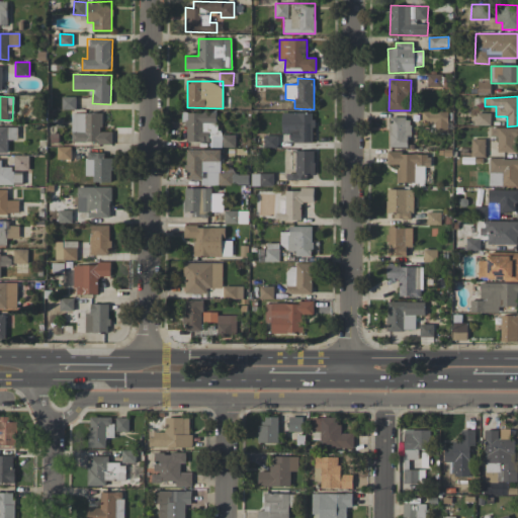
[(63,109),(75,108),(75,97),(62,97),(63,109)]
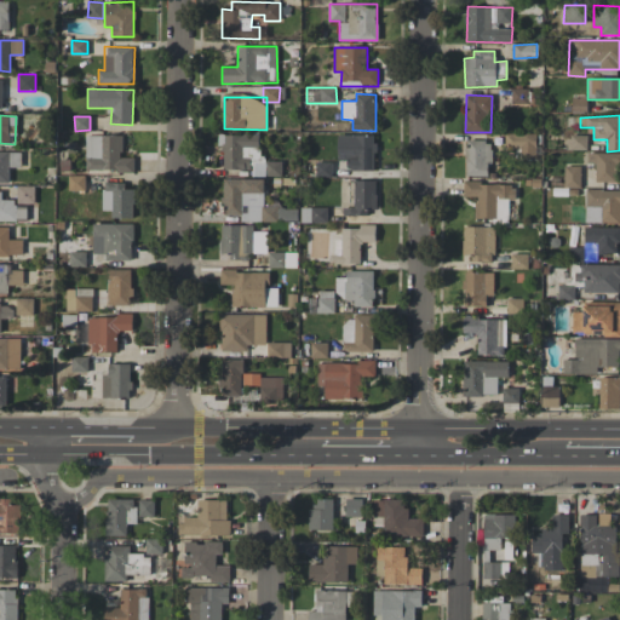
[(505,145),(516,145),(516,156),(537,156),(537,135),(505,133),(505,145)]
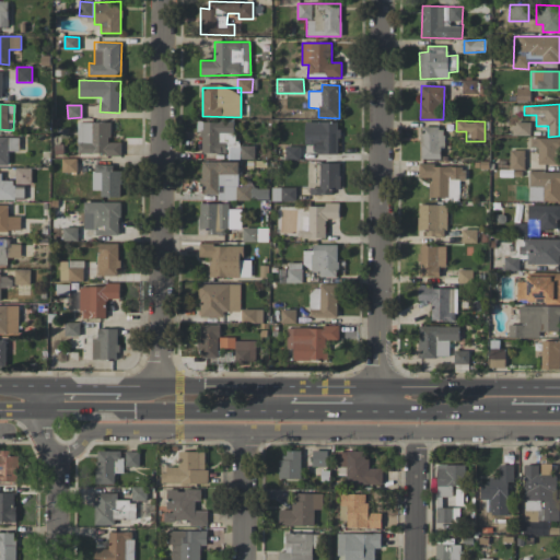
[(199,152),(226,153),(226,146),(234,147),(234,121),(200,121),(199,152)]
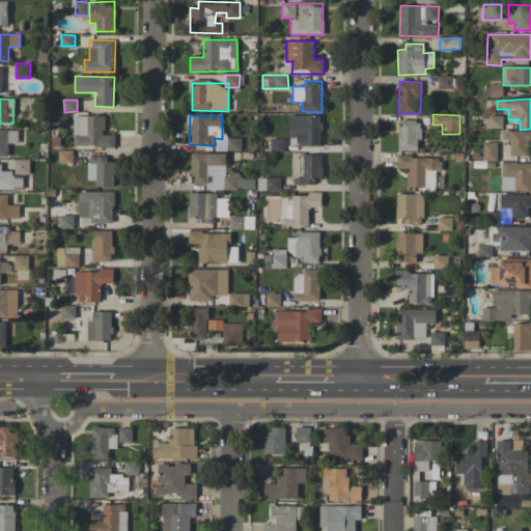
[(297,146),(322,145),(320,115),(288,116),(289,136),(297,136),(297,146)]
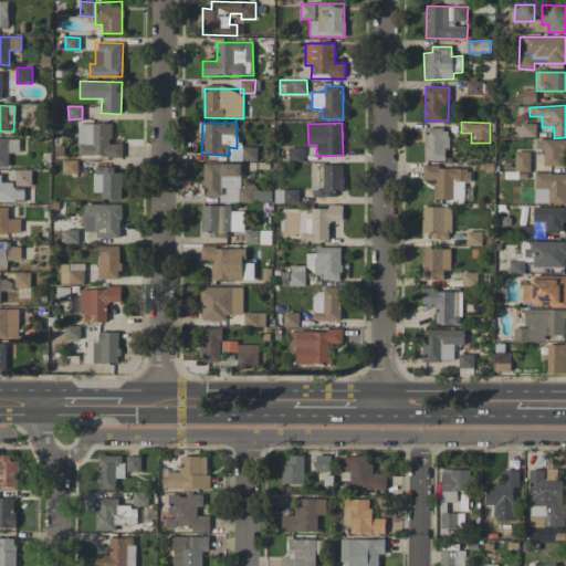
[(122,144),(112,144),(112,124),(79,124),(77,156),(122,156),(122,144)]
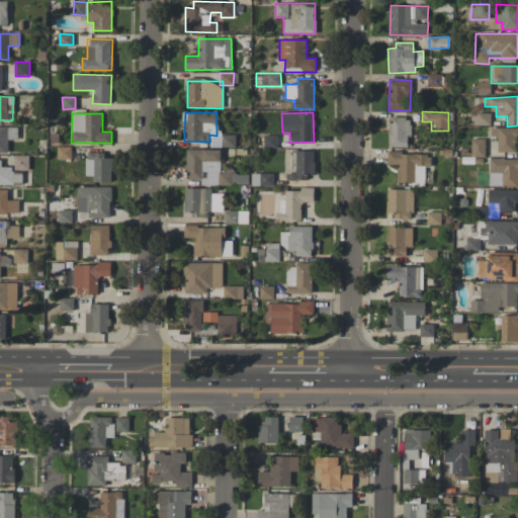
[(491,113),(476,113),(476,124),(490,125),(491,113)]
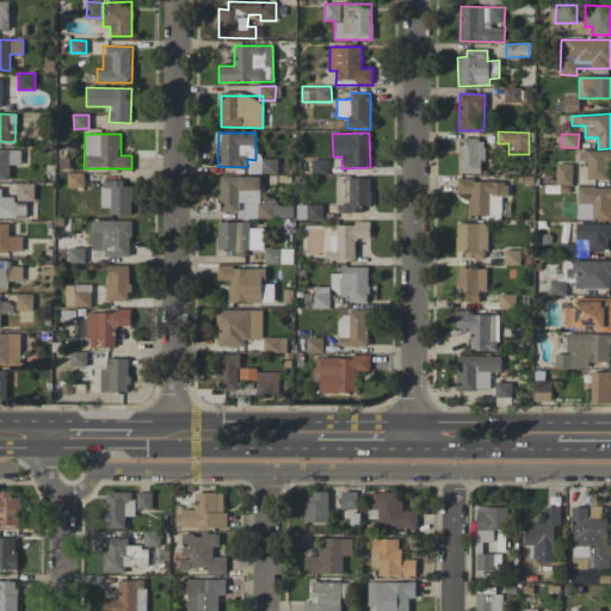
[(460,173),(483,173),(482,139),(460,139),(460,173)]
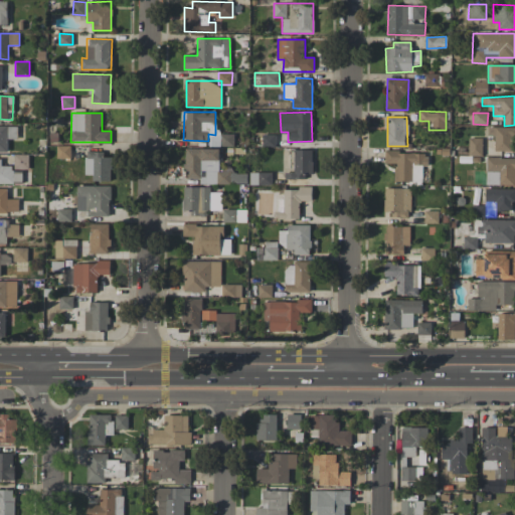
[(0,151),(7,152),(8,139),(17,139),(18,127),(0,126),(0,151)]
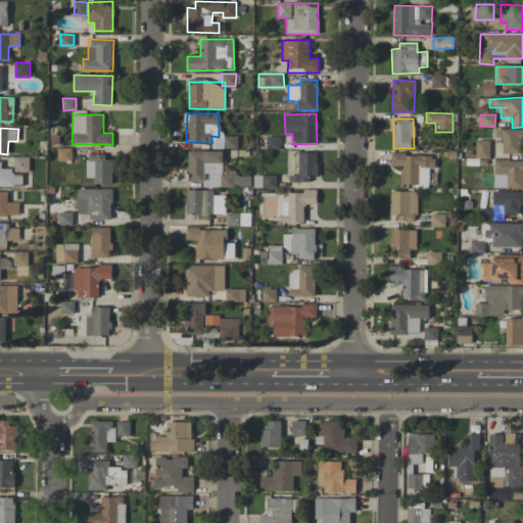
[(503,153),(520,153),(520,139),(522,139),(522,129),(495,129),(495,138),(503,138),(503,153)]
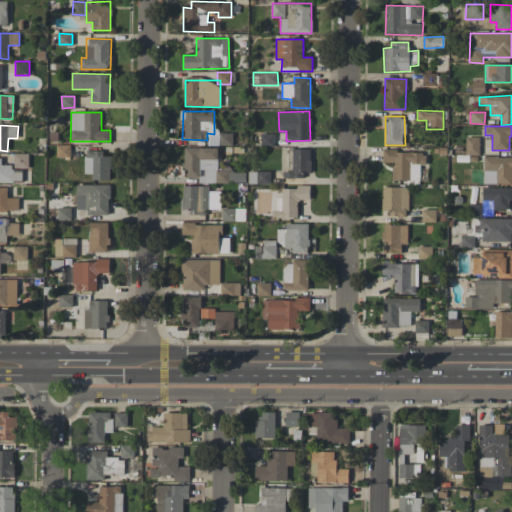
[(274,134),(262,134),(261,145),(274,145),(274,134)]
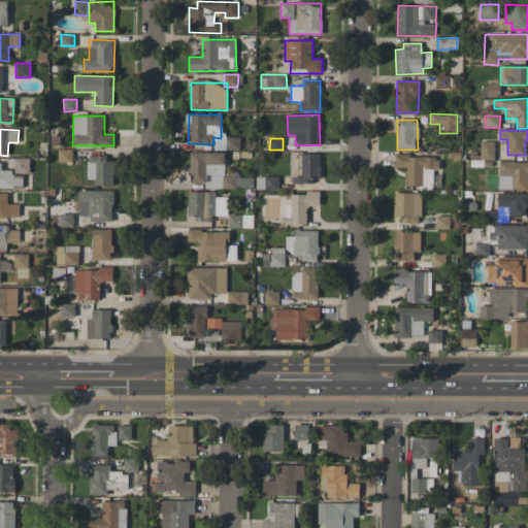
[(494,160),(494,142),(481,141),(481,160),(494,160)]
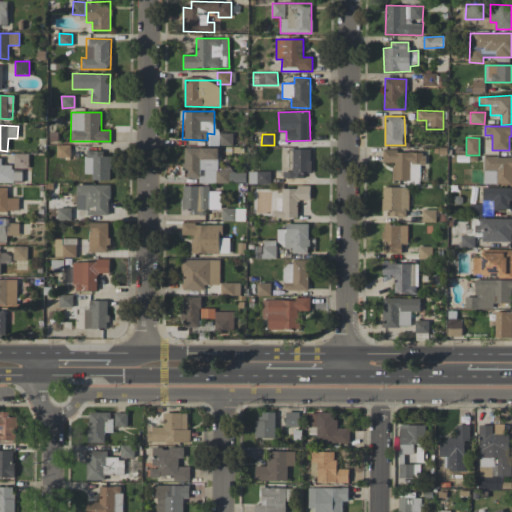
[(70,157),(70,145),(57,145),(57,157),(70,157)]
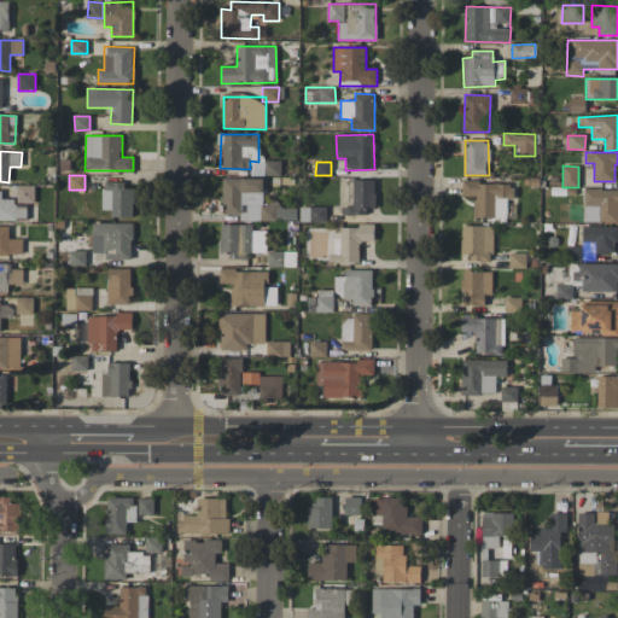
[(264,179),(222,179),(222,214),(242,215),(240,219),(274,220),(274,208),(263,207),(264,179)]
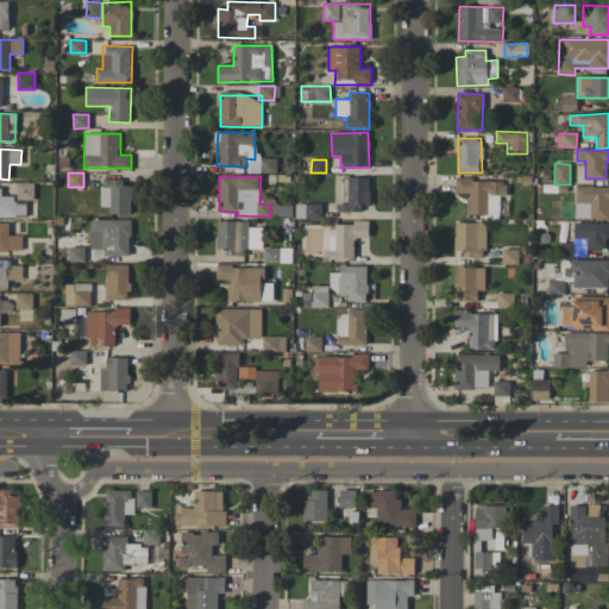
[(347,205),(338,203),(338,212),(360,212),(360,206),(370,206),(370,177),(349,177),(347,205)]
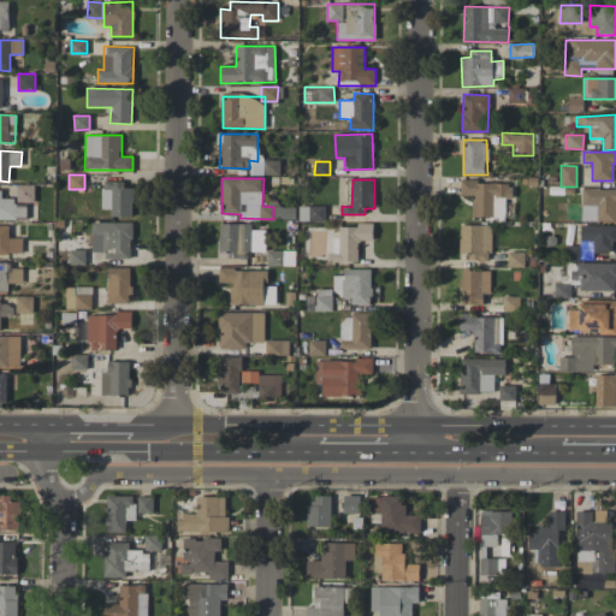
[(101,209),(111,209),(111,215),(132,217),(134,188),(124,188),(124,182),(102,181),(101,209)]
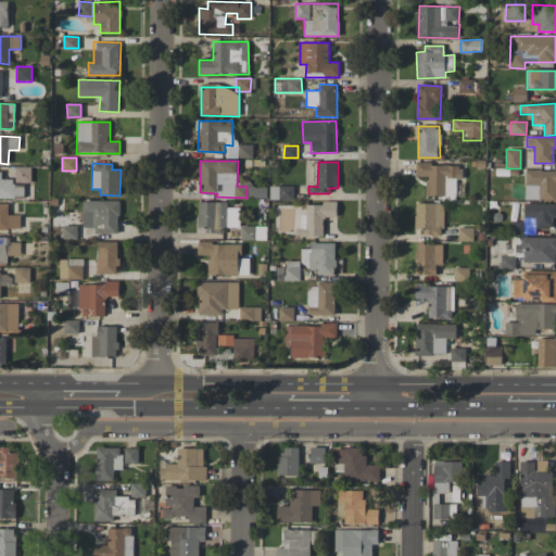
[(462,165),(416,164),(416,176),(426,177),(426,197),(456,197),(456,178),(462,179),(462,165)]
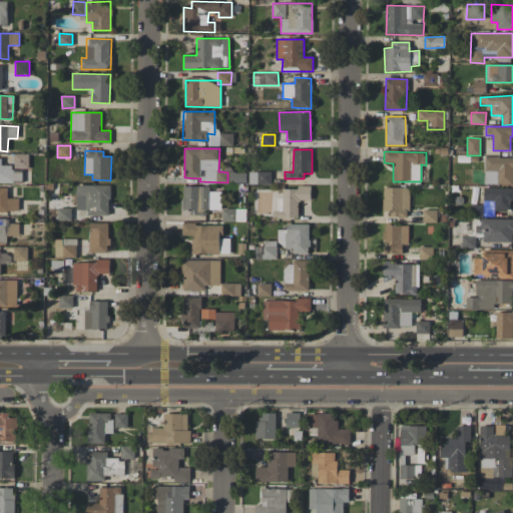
[(28,154),(14,154),(13,168),(28,168),(28,154)]
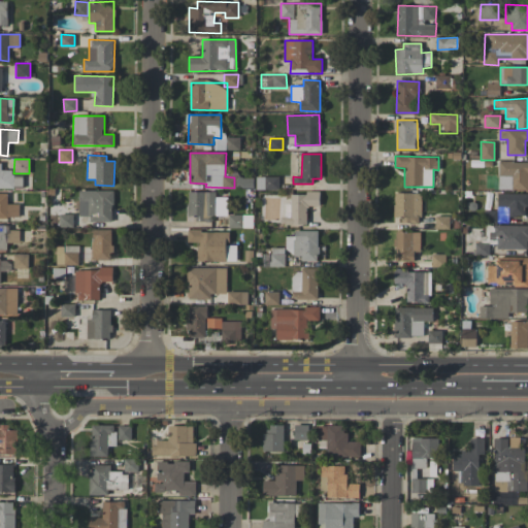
[(527,162),(499,162),(499,175),(513,175),(513,190),(527,190),(527,162)]
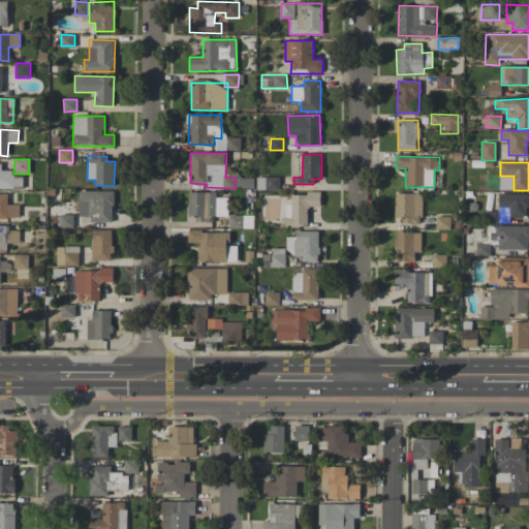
[(0,188),(22,189),(22,177),(12,177),(12,170),(1,170),(1,163),(0,163),(0,188)]
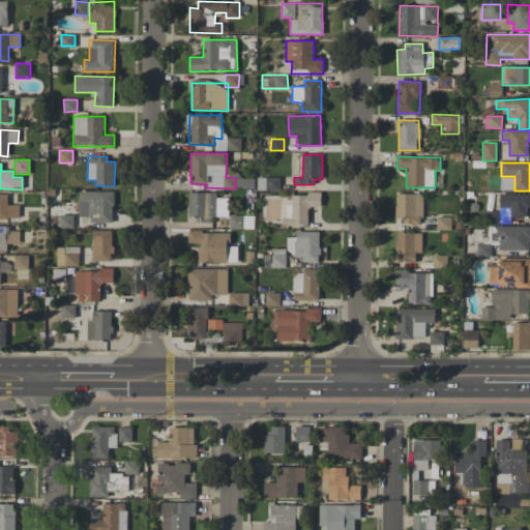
[(280,178),(258,177),(258,189),(280,190),(280,178)]
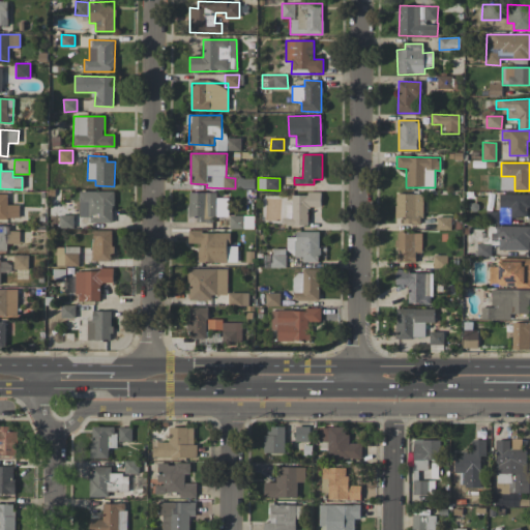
[(500,190),(513,190),(513,177),(501,177),(500,190)]
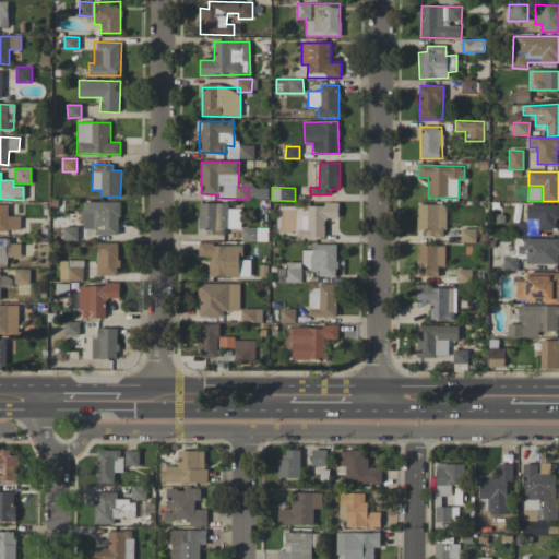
[(83,228),(95,229),(95,235),(119,235),(120,202),(84,201),(83,228)]
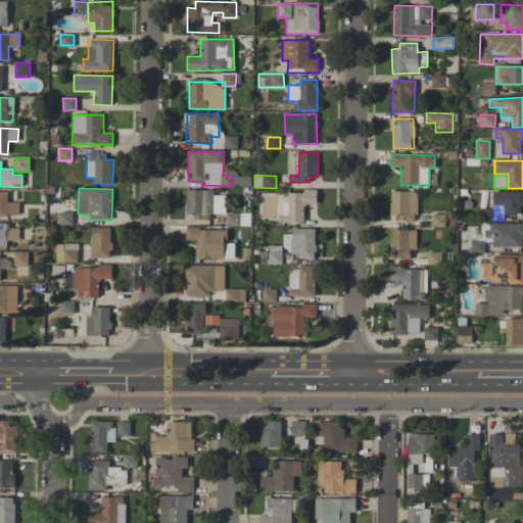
[(214,190),(186,190),(186,218),(210,218),(210,214),(225,214),(225,195),(214,195),(214,190)]
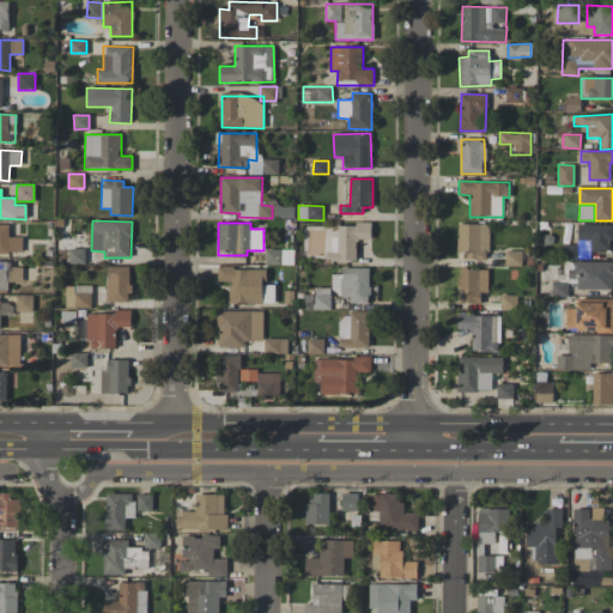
[(8,225),(0,224),(0,252),(23,253),(23,237),(8,236),(8,225)]
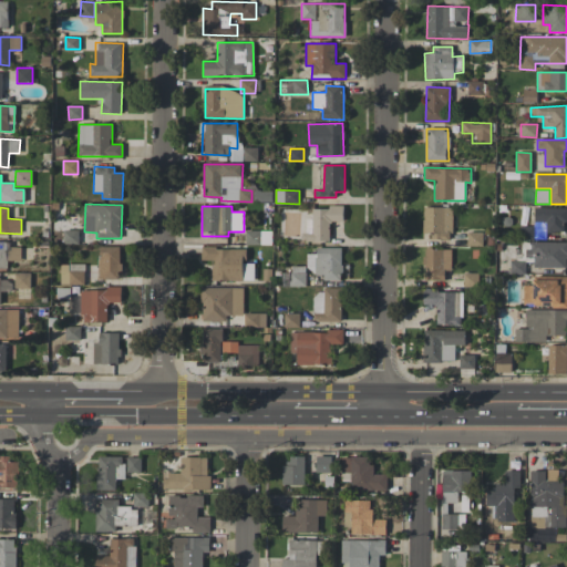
[(343,207),(312,207),(312,219),(305,219),(305,240),(330,240),(330,222),(343,222),(343,207)]
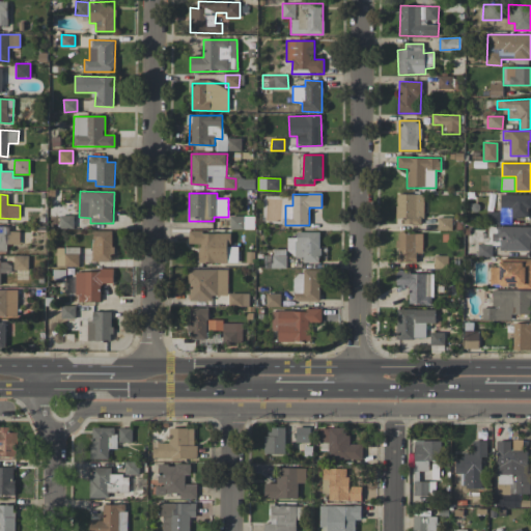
[(423,194),(396,194),(396,218),(404,218),(404,224),(423,224),(423,194)]
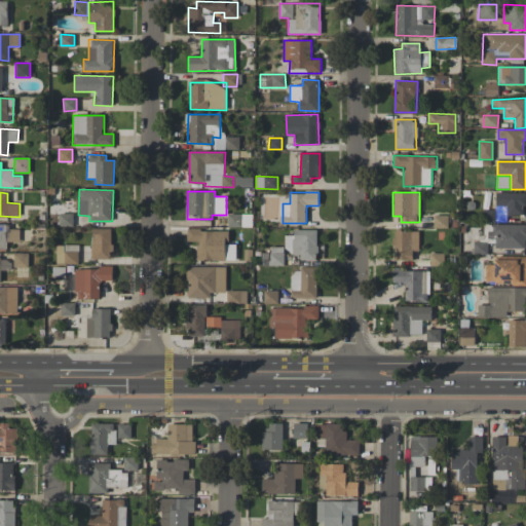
[(525,193),(495,192),(495,205),(508,205),(508,216),(525,217),(525,193)]
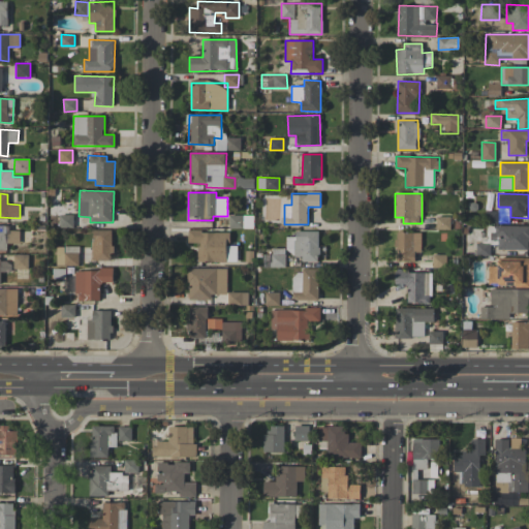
[(509,208),(498,208),(498,221),(509,221),(509,208)]
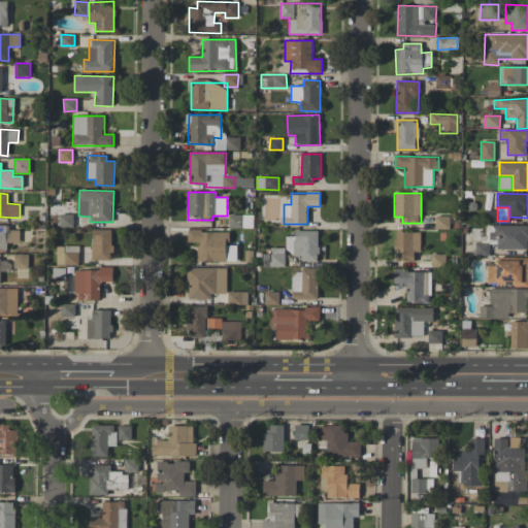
[(60,215),(60,227),(73,227),(73,215),(60,215)]
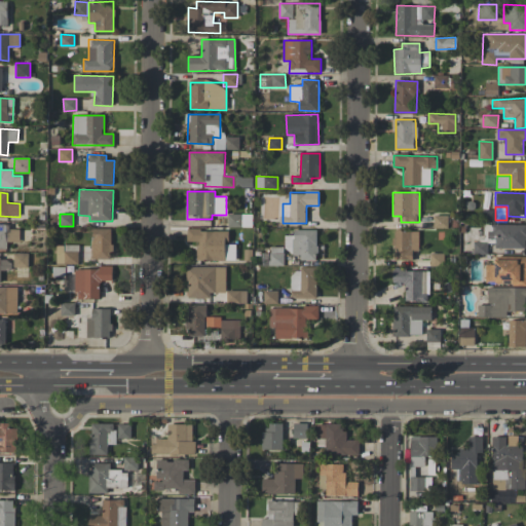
[(252,227),(252,215),(228,214),(228,227),(252,227)]
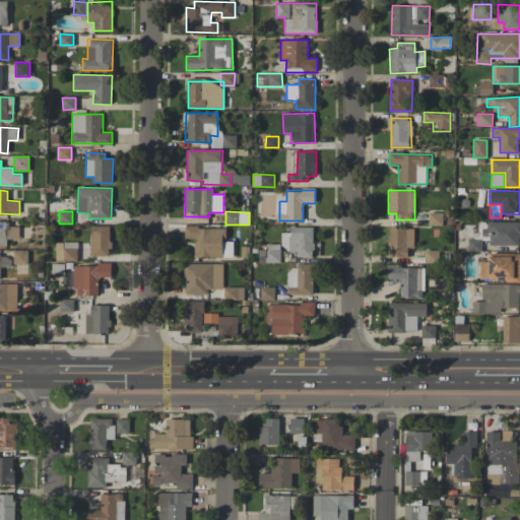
[(429,224),(442,225),(443,213),(430,212),(429,224)]
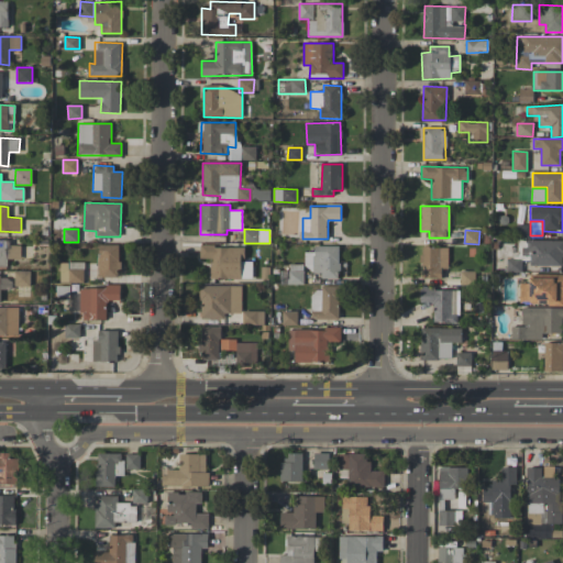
[(0,266),(8,267),(8,249),(10,249),(10,241),(0,240),(0,266)]
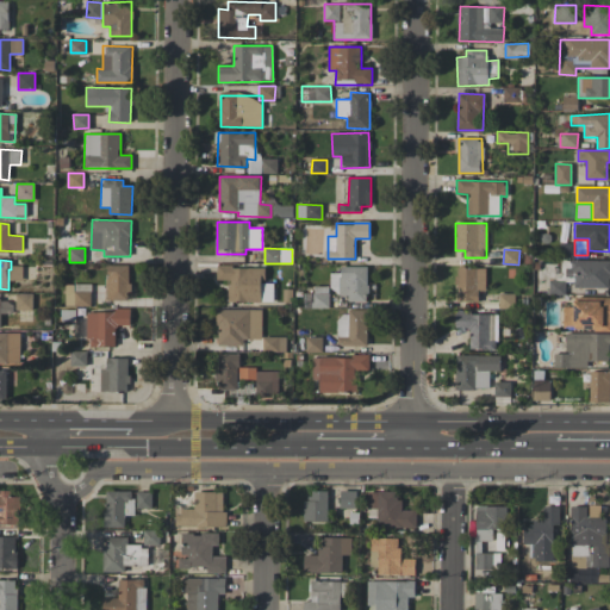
[(609,287),(609,260),(567,261),(567,278),(574,278),(574,287),(609,287)]
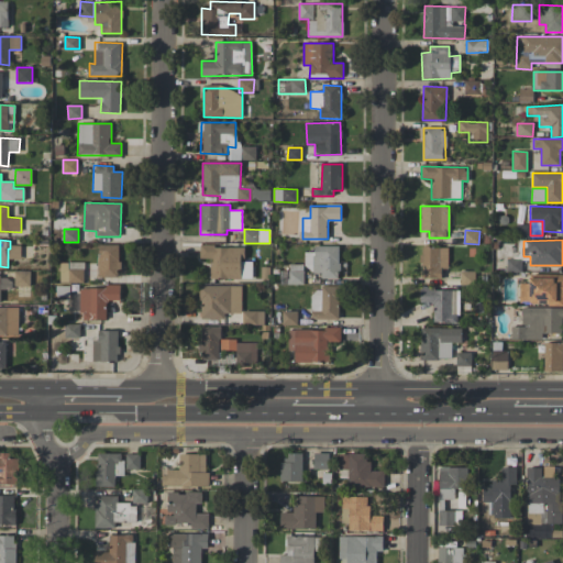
[(119,245),(99,244),(98,277),(119,277),(119,245)]
